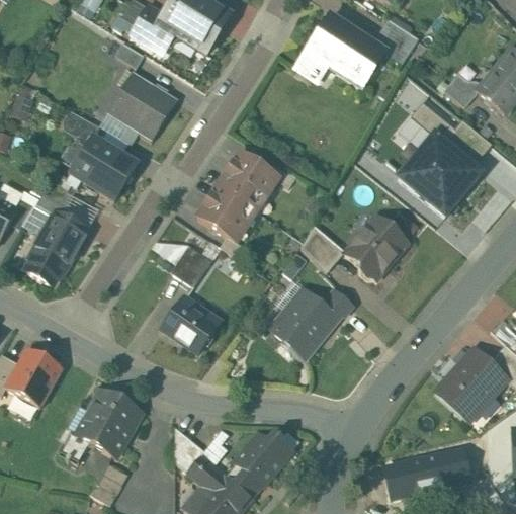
[(81,0),(77,6),(91,15),(100,0),(81,0)]
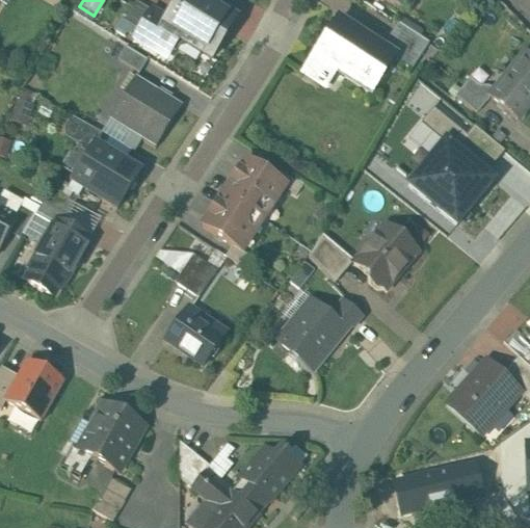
[(218,6),(208,0),(178,0),(168,16),(160,28),(162,29),(177,38),(182,31),(214,52),(237,16),(219,5),(218,6)]
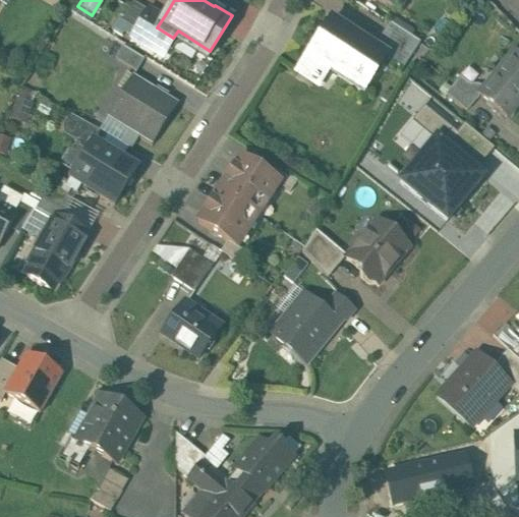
[(150,6),(132,34),(150,44),(159,29),(157,27),(165,15),(150,6)]
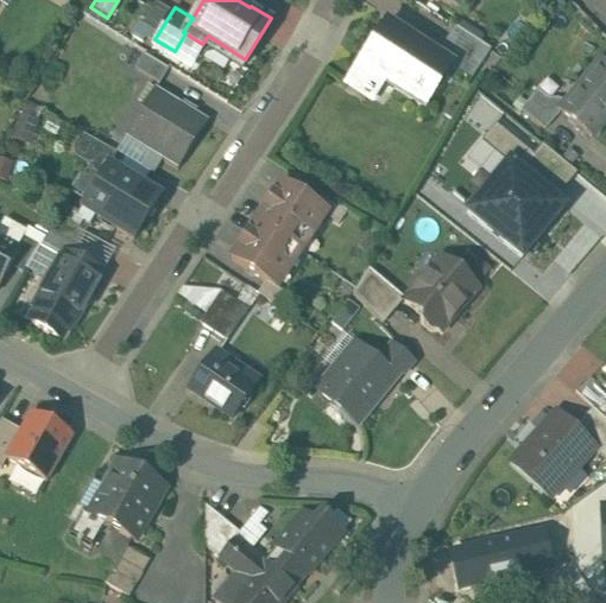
[(437,52),(387,19),(348,78),(373,95),(377,90),(371,87),(382,70),(398,81),(396,84),(425,105),(452,64),(453,63),(437,52)]
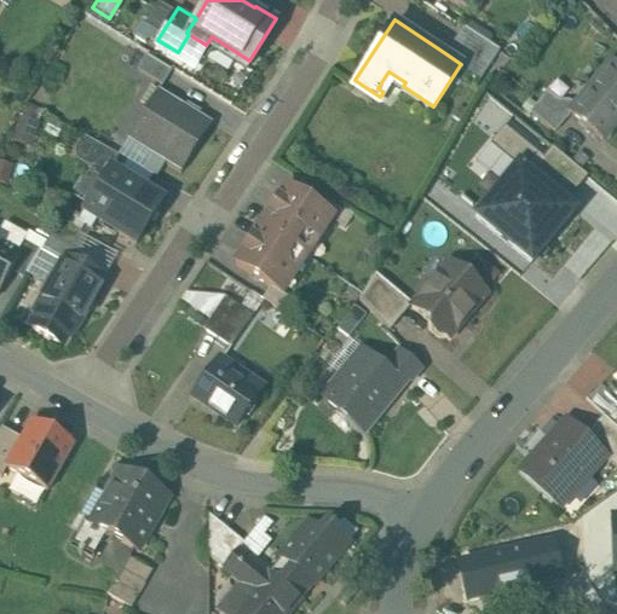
[(501,46),(465,23),(445,53),(461,64),(460,65),(480,77),(501,46)]
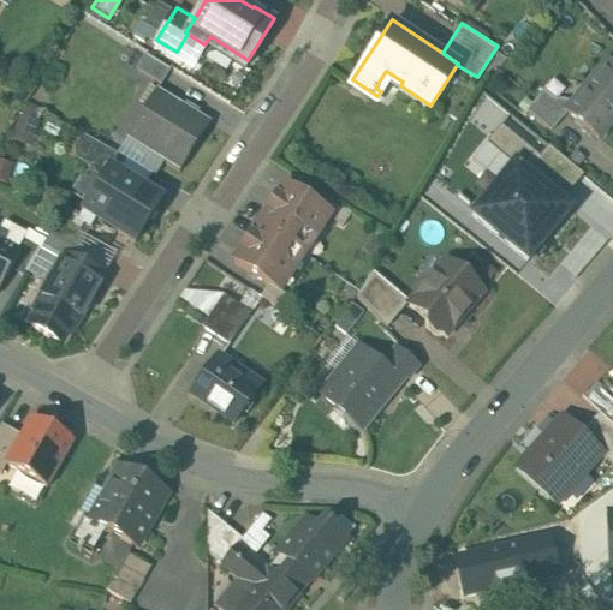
[(172,65),(147,51),(138,65),(162,79),(172,65)]
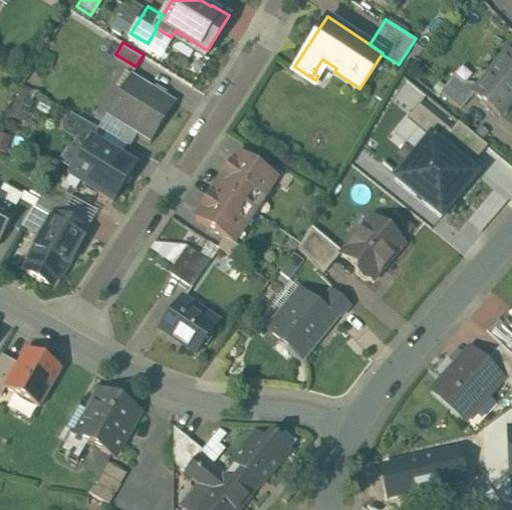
[(474,88),(474,89),(475,90),(501,112),(511,99),(511,48),(509,46),(474,88)]
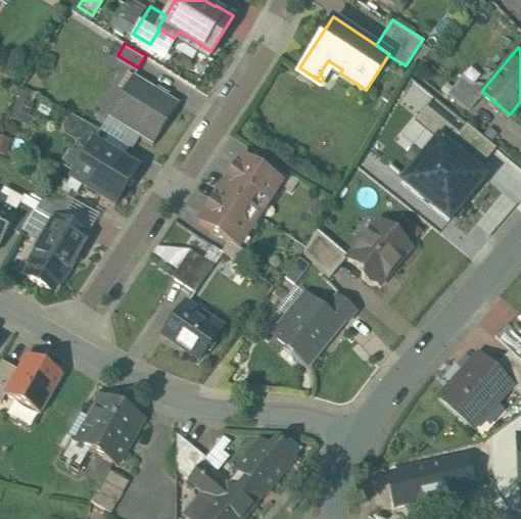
[(180,100),(135,72),(116,101),(140,116),(132,129),(153,143),(180,100)]
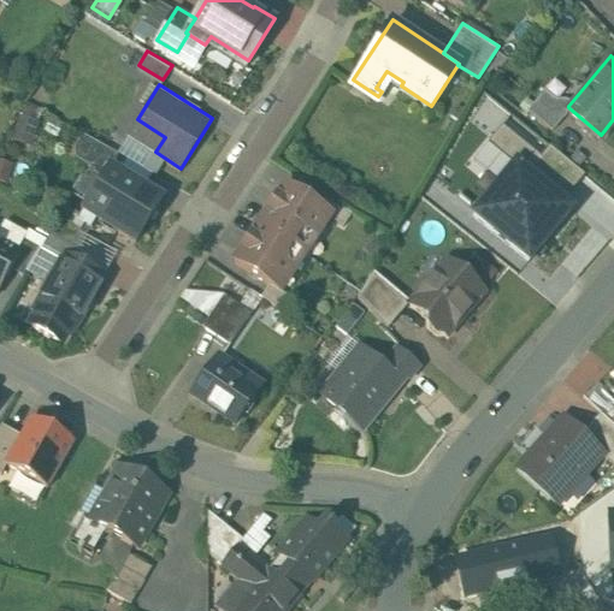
[(568,106),(545,88),(530,108),(554,128),(570,108),(568,107),(568,106)]
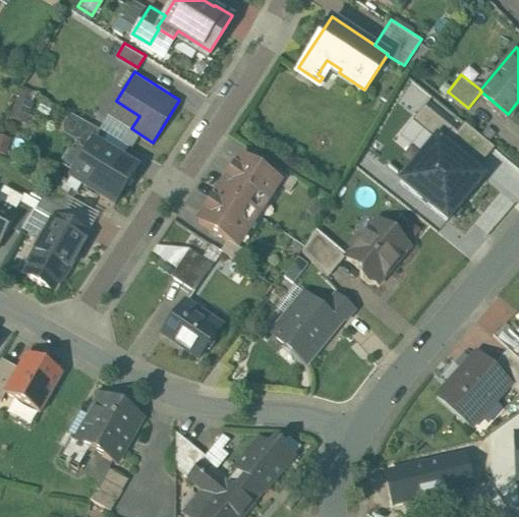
[(10,113),(27,118),(35,89),(17,84),(10,113)]
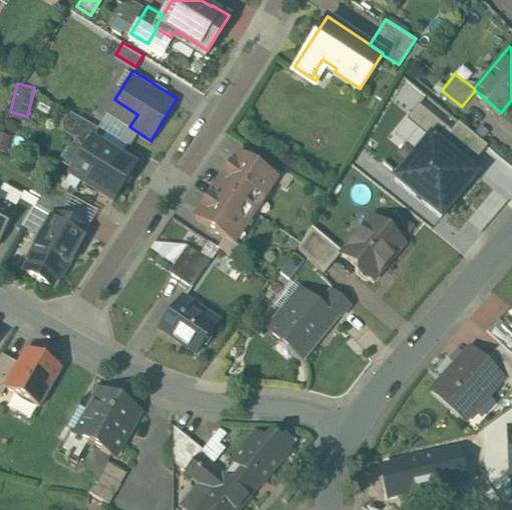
[(432,134),(441,142),(452,130),(420,102),(409,116),(431,135),(432,134)]
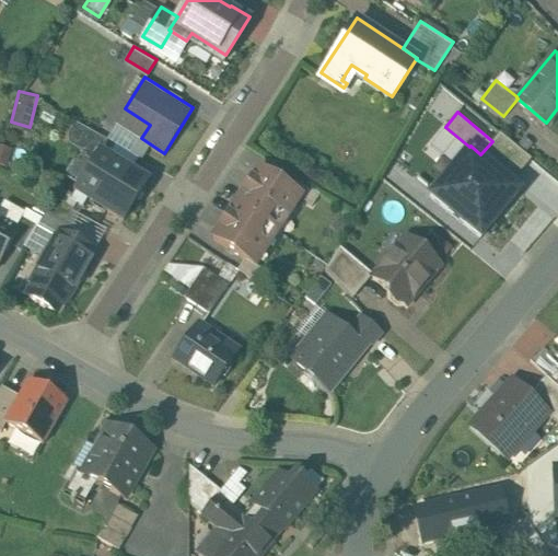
[(116,141),(82,122),(71,141),(83,149),(95,157),(95,155),(100,149),(108,154),(116,141)]
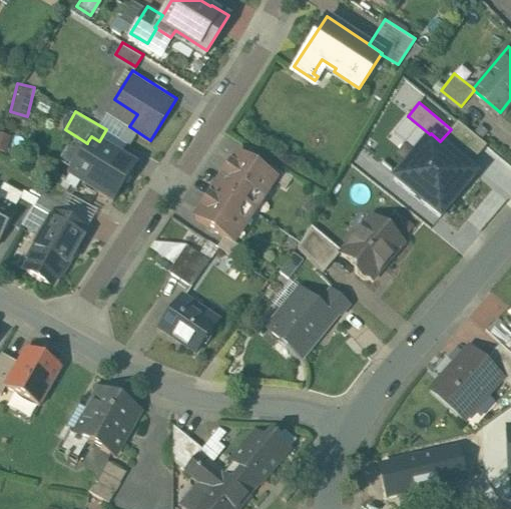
[(440,141),(468,164),(487,142),(459,119),(451,129),(440,141)]
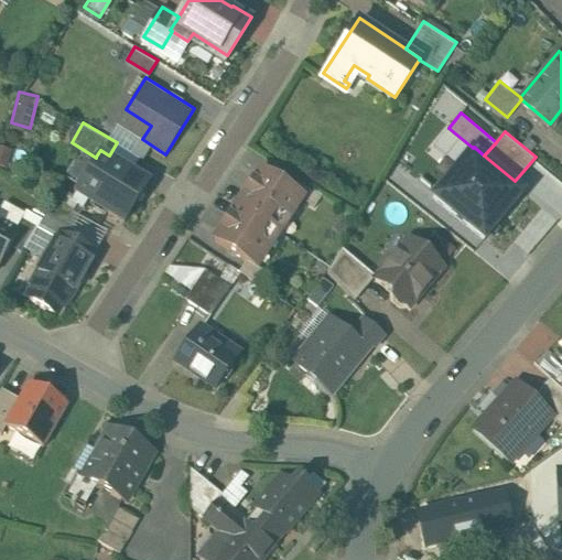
[(473,148),(435,193),(486,235),(525,189),(515,181),(484,155),(474,147),(473,148)]
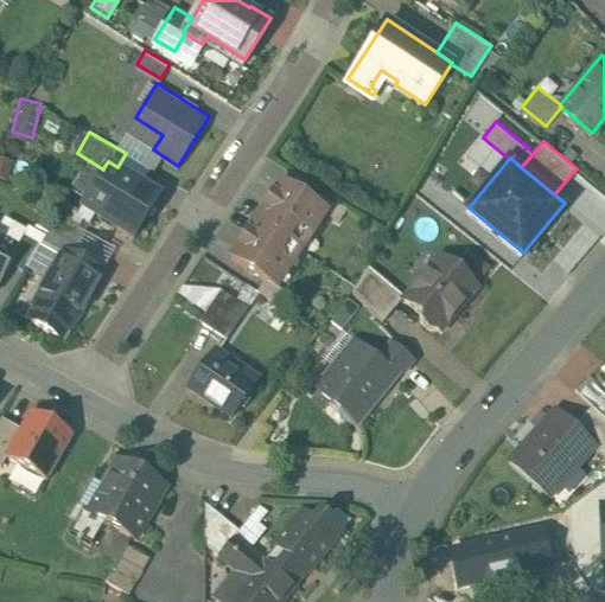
[(90,161),(84,170),(80,171),(71,184),(72,190),(86,198),(103,170),(90,161)]
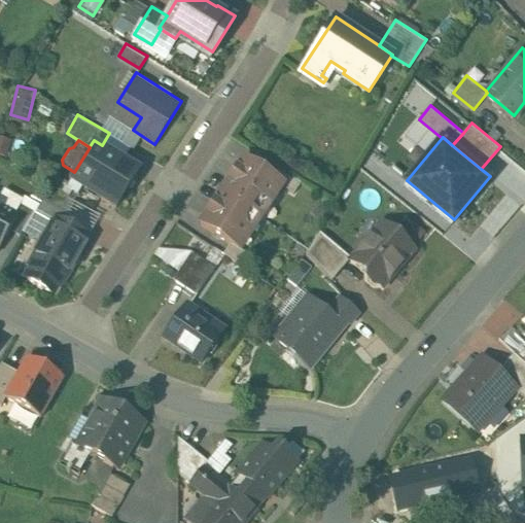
[(102,145),(94,140),(90,146),(90,147),(74,172),(71,177),(116,205),(139,169),(102,145)]
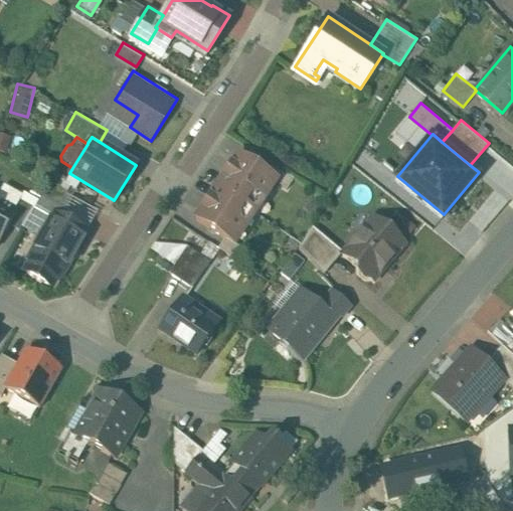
[(268,172),(238,153),(232,163),(231,162),(224,173),(225,174),(218,185),(258,211),(268,197),(265,195),(276,178),(276,177),(268,172)]
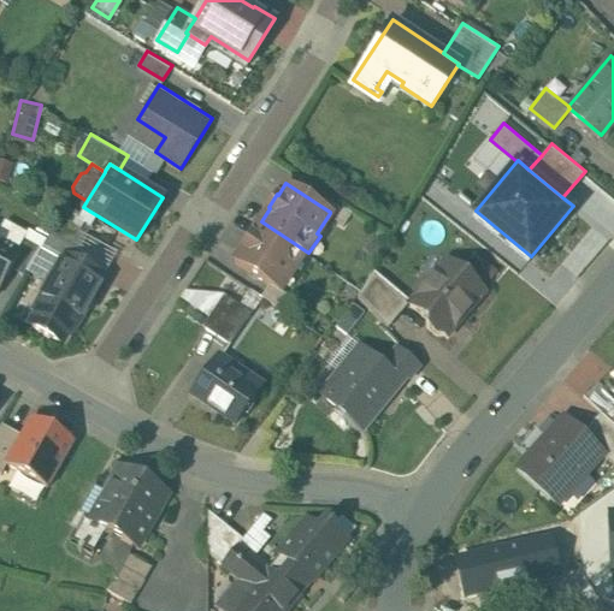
[(353,211),(329,194),(320,206),(330,212),(330,213),(344,223),(353,211)]
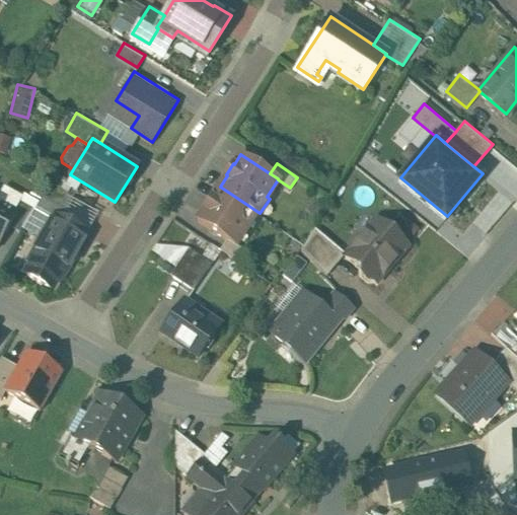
[(74,196),(49,182),(41,197),(65,211),(74,196)]
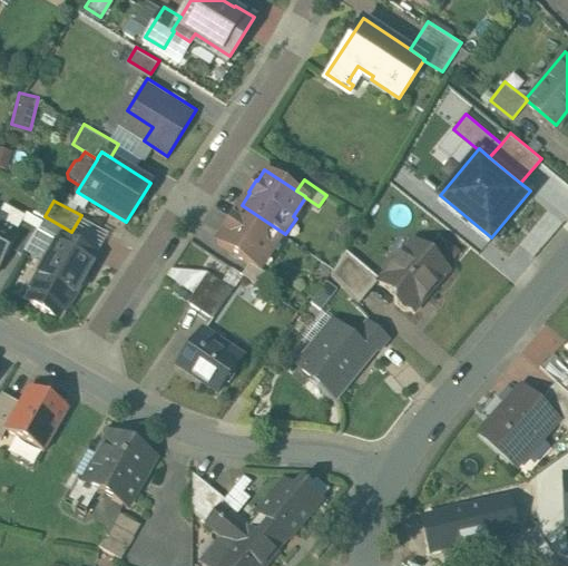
[(285,234),(242,205),(233,216),(224,228),(225,228),(218,240),(250,262),(258,267),(260,266),(271,249),(274,250),(285,234)]
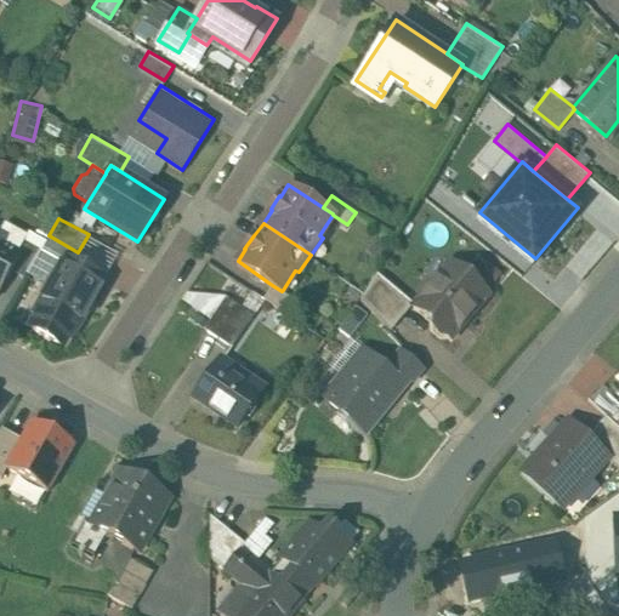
[(43,246),(26,237),(18,249),(22,251),(12,268),(26,277),(43,246)]
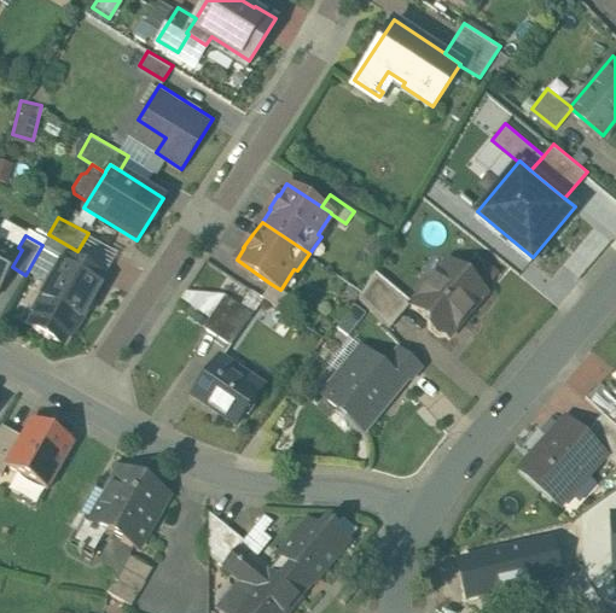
[(18,247),(0,237),(0,287),(12,267),(22,250),(18,247)]
